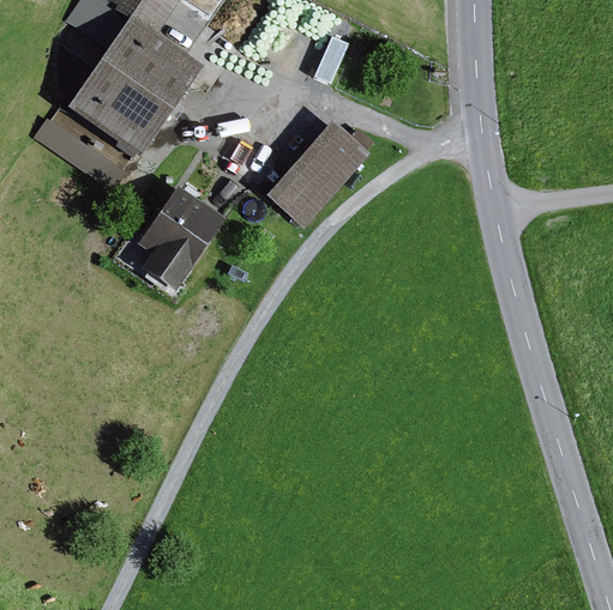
[(109,47),(128,17),(103,0),(79,0),(67,19),(109,47)]
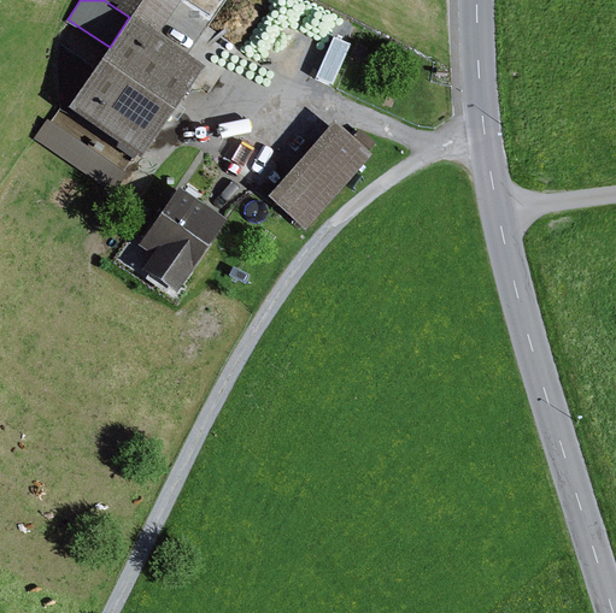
[(104,0),(129,17),(156,34),(179,0),(104,0)]
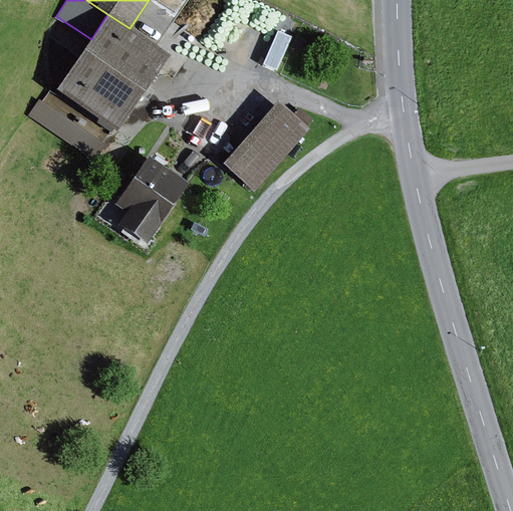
[(130,28),(107,14),(91,39),(55,89),(115,131),(168,56),(130,28)]
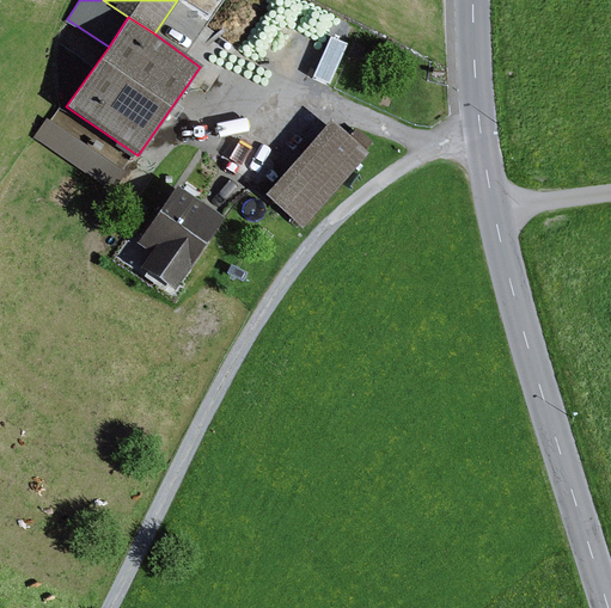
[(48,117),(35,136),(111,189),(124,170),(48,117)]
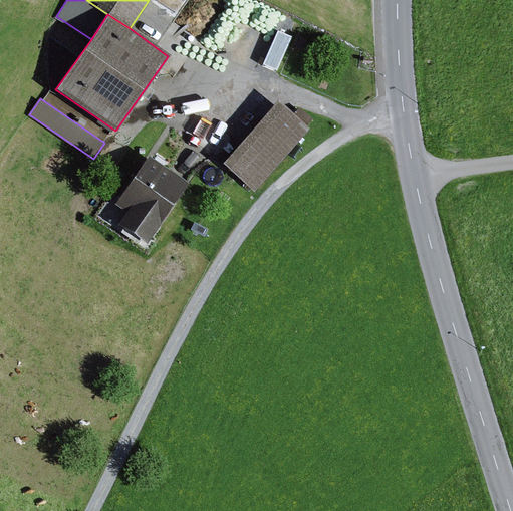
[(277,99),(225,162),(256,188),(308,126),(277,99)]
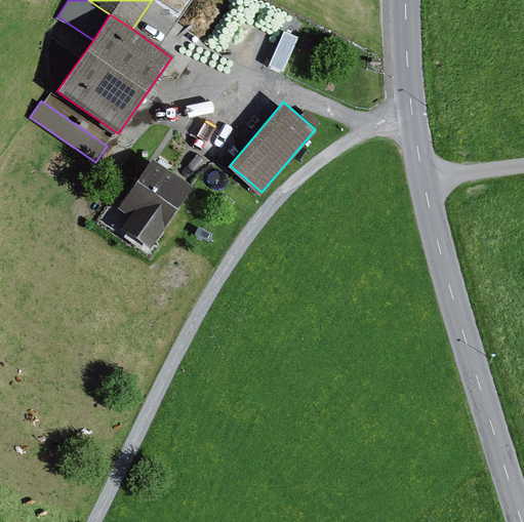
[(209,124),(199,136),(208,145),(218,133),(209,124)]
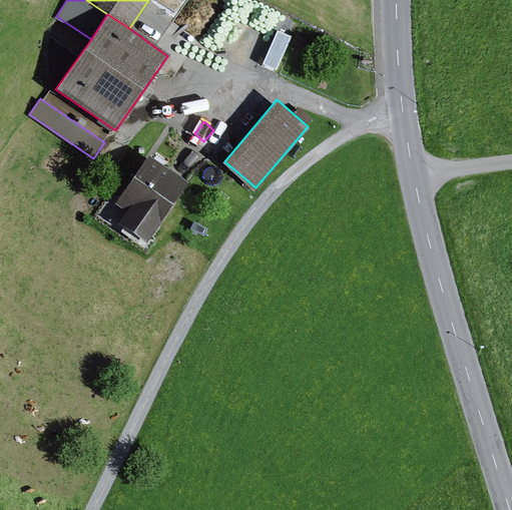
[(188,181),(149,155),(117,202),(127,208),(117,223),(147,243),(188,181)]
